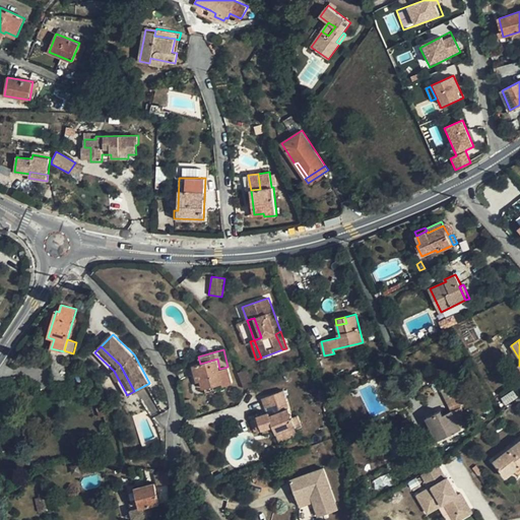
[(203,388),(205,388),(222,383),(223,385),(233,383),(228,367),(219,369),(217,359),(200,364),(193,366),(197,381),(201,380),(203,388)]
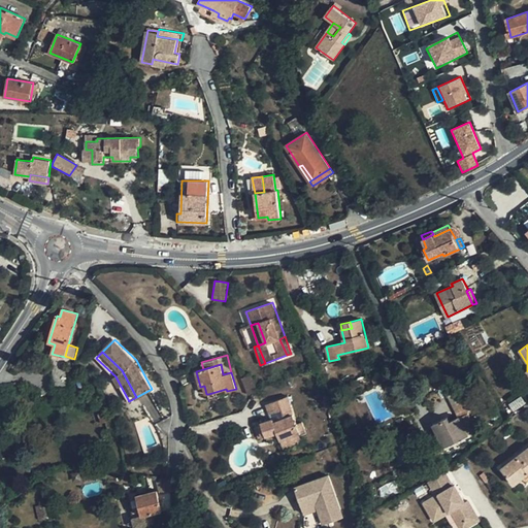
[(71,373),(53,365),(54,390),(72,389),(71,373)]
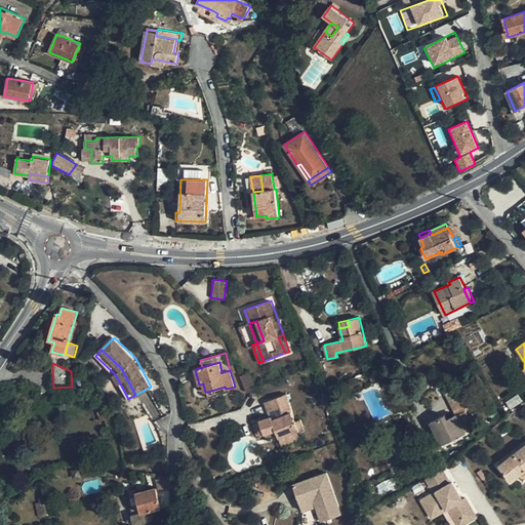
[(260,374),(243,381),(247,392),(264,386),(260,374)]
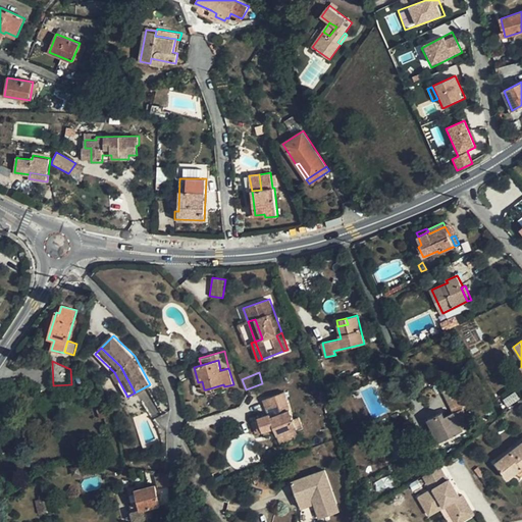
[(225,390),(224,386),(223,384),(206,389),(208,395),(225,390)]
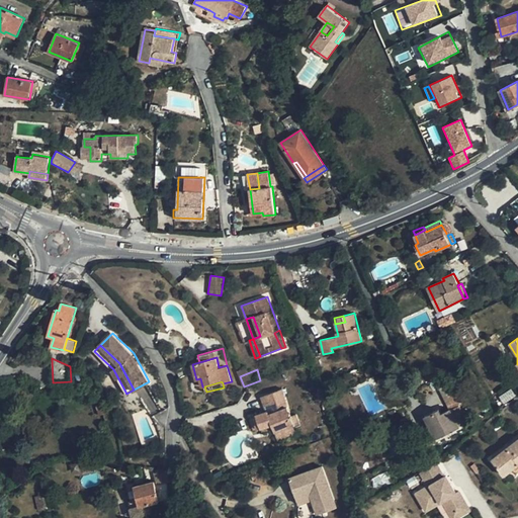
[(477,384),(463,391),(467,400),(481,394),(477,384)]
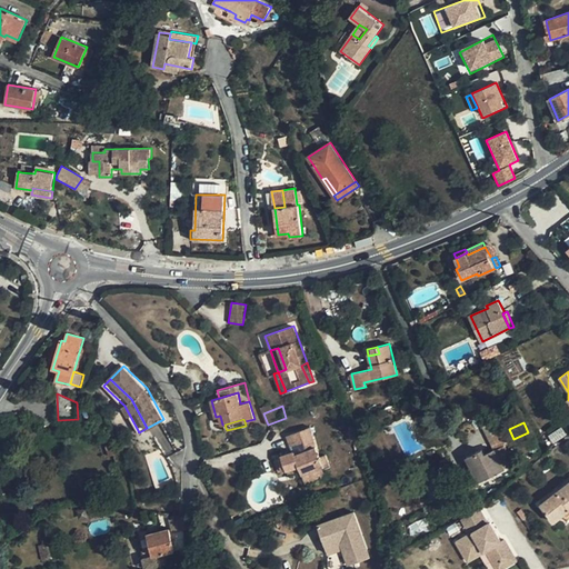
[(285,465),(287,470),(299,466),(302,475),(323,466),(323,465),(329,462),(326,455),(320,457),(316,447),(311,427),(288,436),(291,446),(303,441),(307,450),(296,455),(295,451),(282,455),(285,465)]
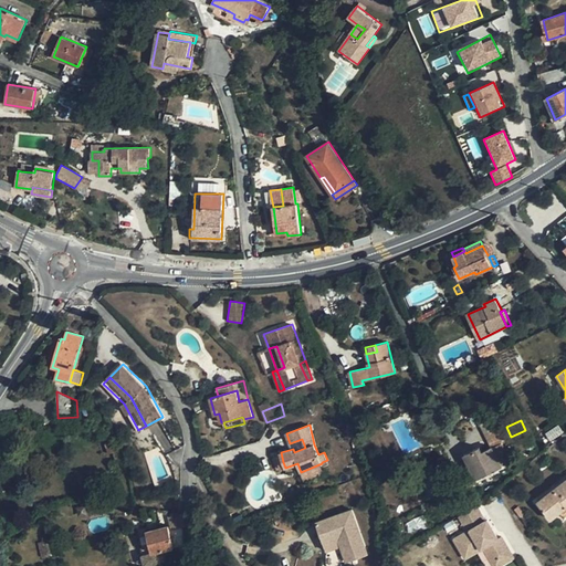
[(463,456),(470,468),(475,480),(503,465),(512,461),(511,460),(516,458),(512,449),(507,452),(502,443),(510,439),(504,427),(485,436),(491,448),(483,451),(481,447),(463,456)]
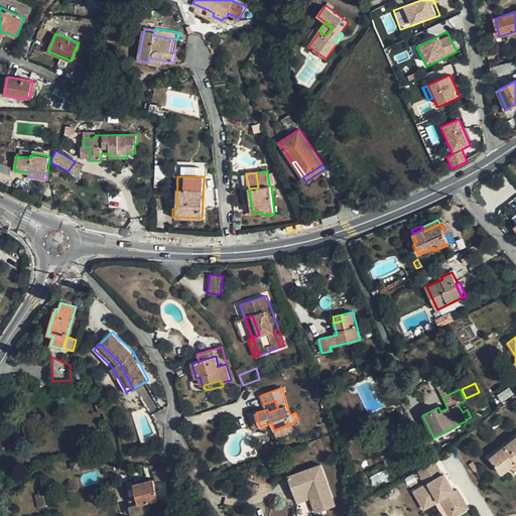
[(103,412),(107,422),(112,419),(106,401),(96,404),(100,414),(103,412)]
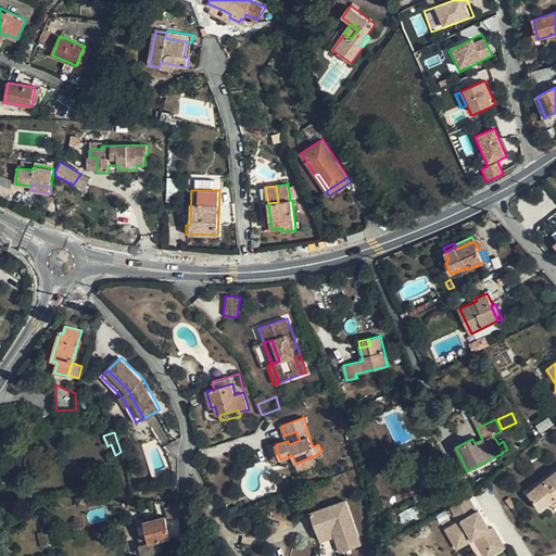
[(420,453),(425,460),(436,454),(432,447),(420,453)]
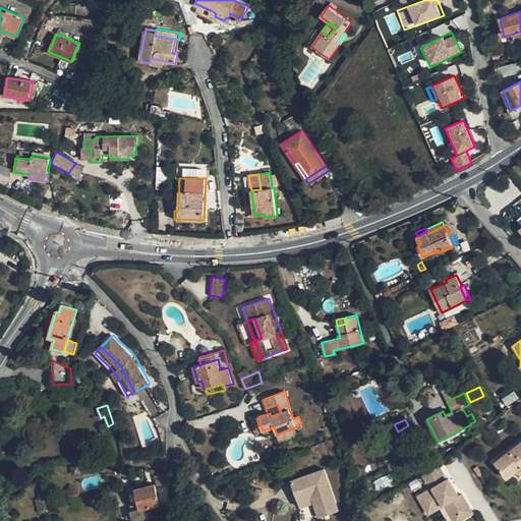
[(421,449),(438,442),(432,430),(416,438),(421,449)]
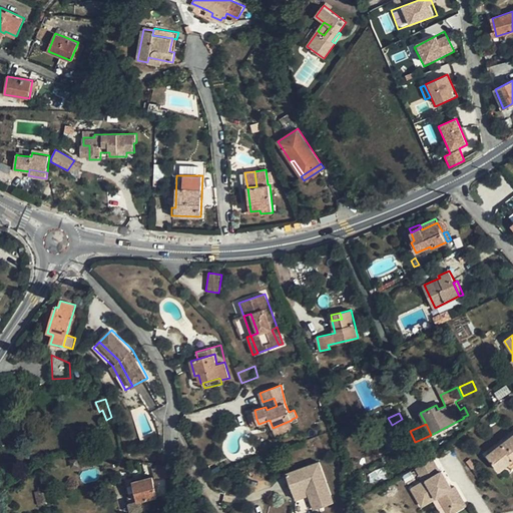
[(512,435),(488,455),(499,470),(512,459),(512,435)]
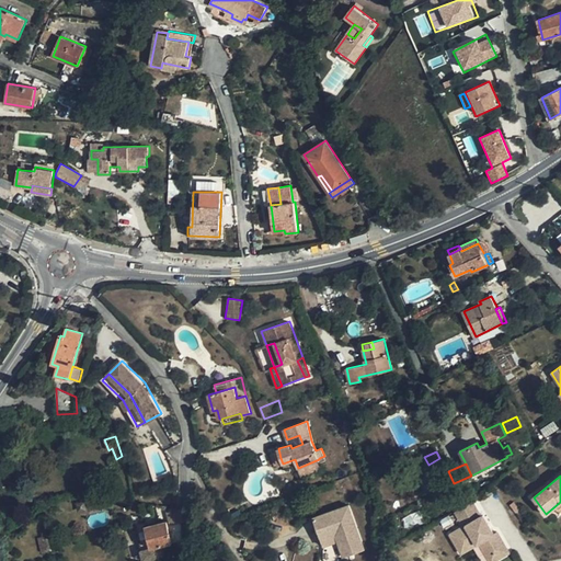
[(444,490),(433,495),(442,511),(453,505),(444,490)]
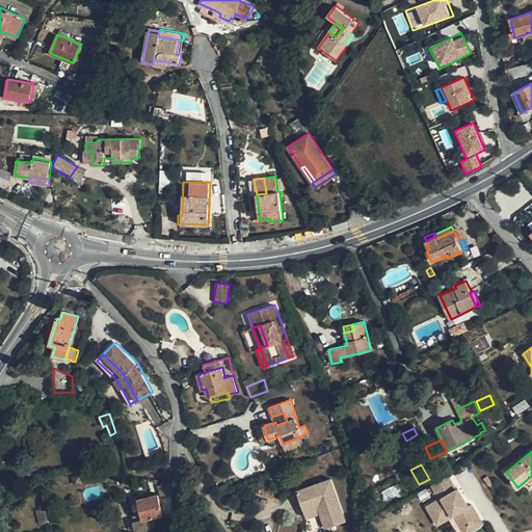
[(406,486),(411,483),(406,471),(400,473),(406,486)]
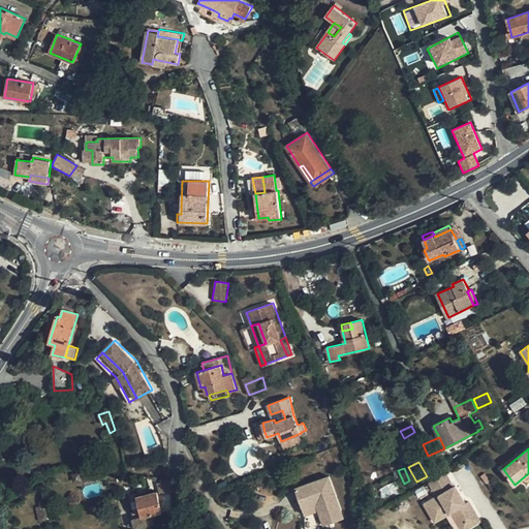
[(296,488),(304,509),(317,504),(319,511),(324,525),(344,518),(330,475),(296,488)]
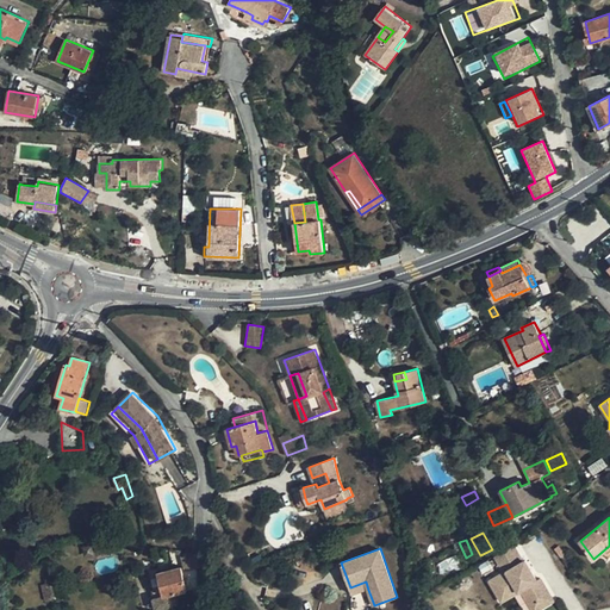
[(562,548),(552,556),(556,561),(566,554),(562,548)]
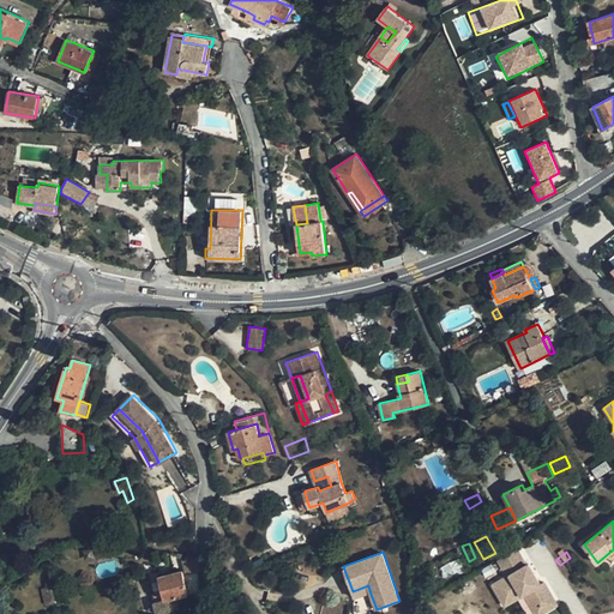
[(202,571),(198,557),(184,561),(187,575),(202,571)]
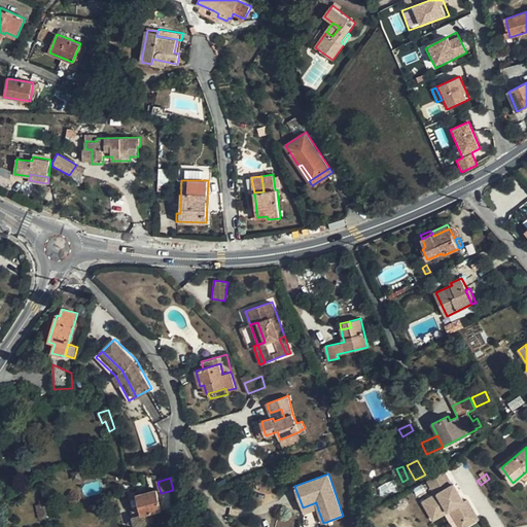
[(8,484),(1,485),(2,495),(9,494),(8,484)]
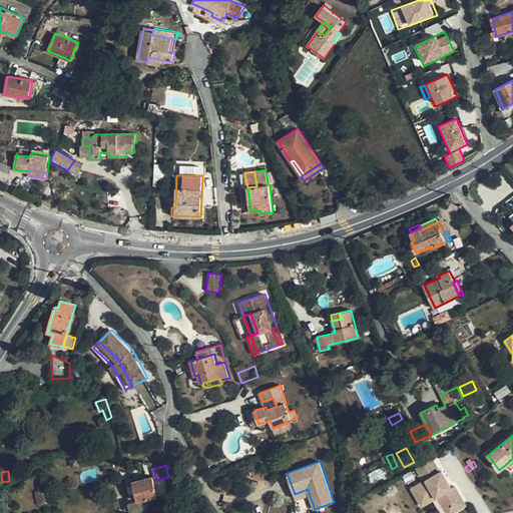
[(365,512),(460,512),(471,507),(450,471),(427,484),(422,475),(363,508),(365,512)]
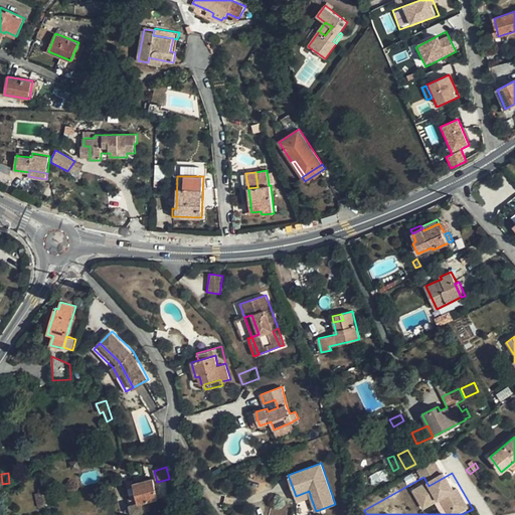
[(154,478),(134,483),(139,504),(159,499),(154,478)]
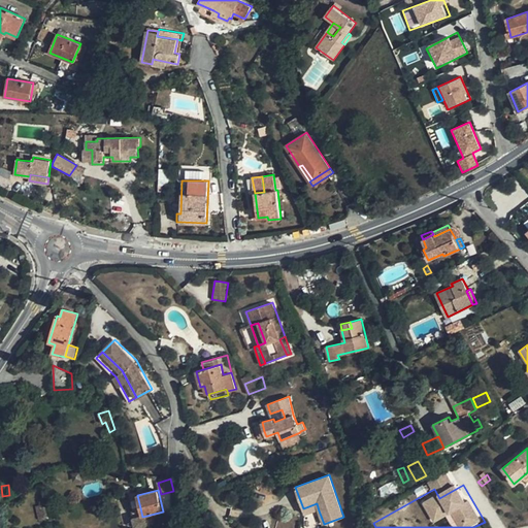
[(127,494),(133,519),(142,517),(137,495),(136,492),(127,494)]
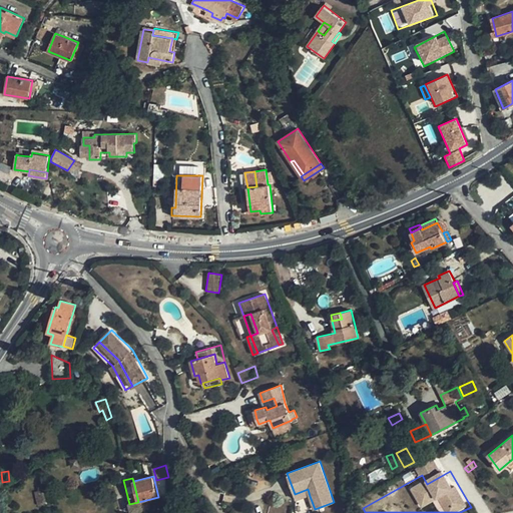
[(297,501),(310,496),(308,489),(295,494),(297,501)]
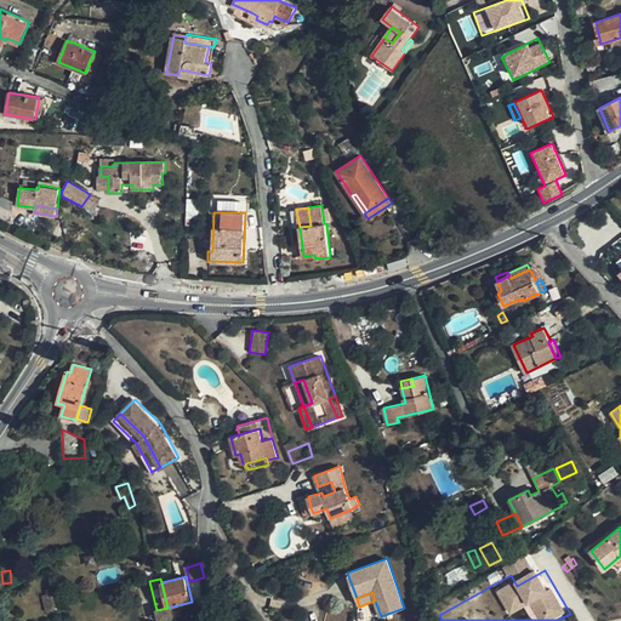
[(46,610),(58,608),(55,593),(43,596),(46,610)]
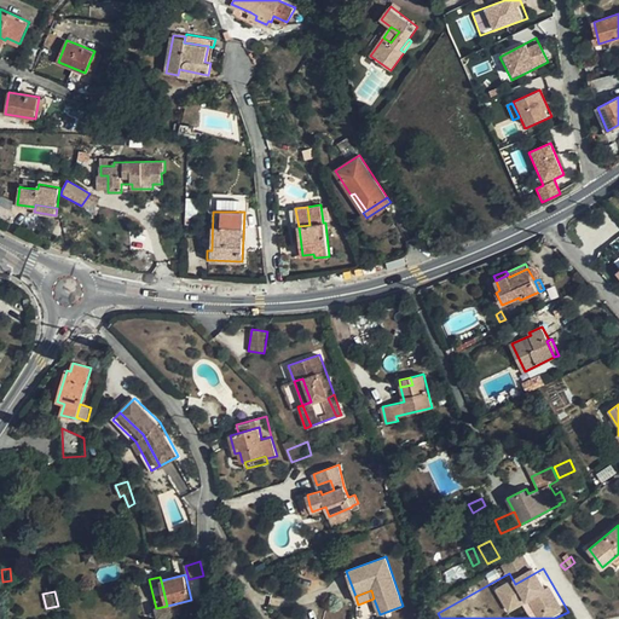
[(171,617),(167,606),(156,608),(157,618),(158,618),(166,618),(171,617)]
